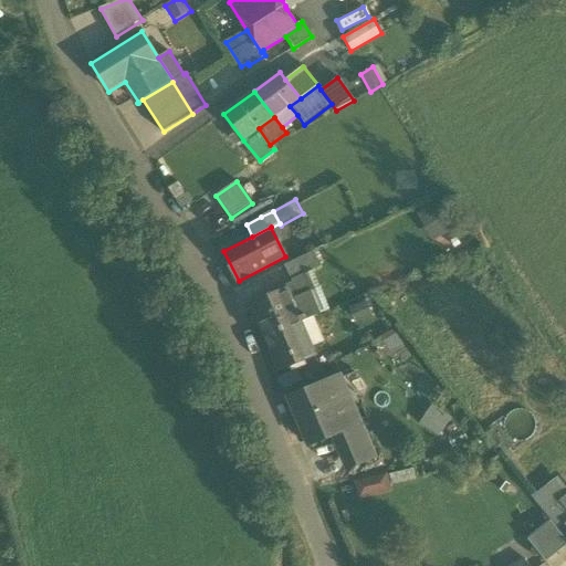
[(285,265),(292,281),(302,275),(313,271),(322,266),(314,252),(285,265)]
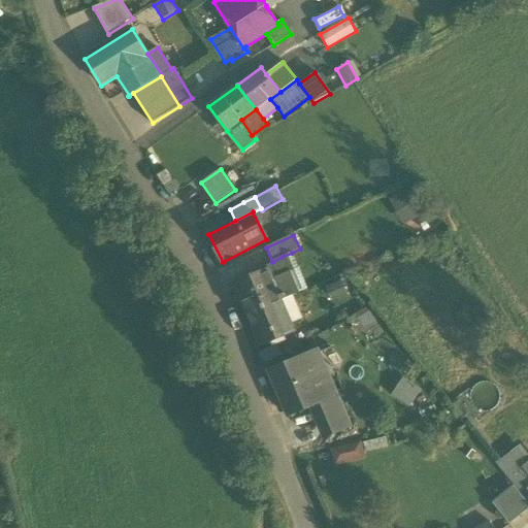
[(299,268),(292,253),(282,257),(288,272),(289,273),(299,268)]
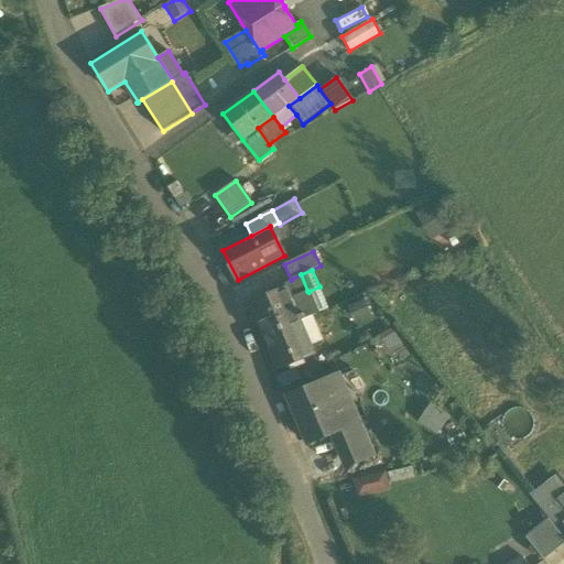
[(269,291),(271,296),(288,289),(292,299),(307,291),(301,274),(291,280),(292,281),(269,291)]
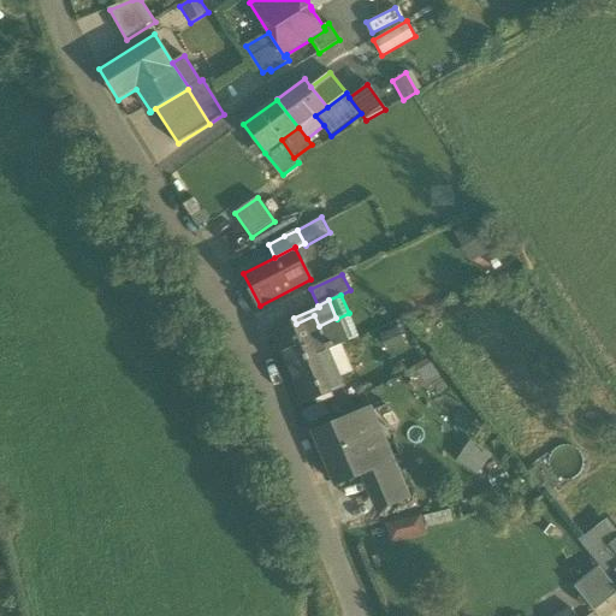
[(349,313),(337,319),(347,343),(359,337),(349,313)]
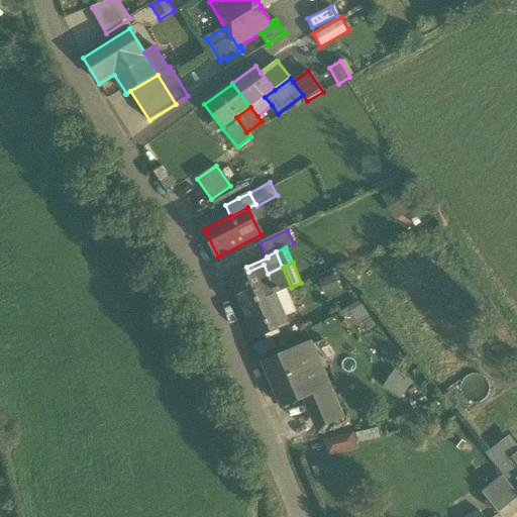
[(276,294),(268,274),(264,265),(248,272),(239,275),(230,279),(242,308),(276,294)]
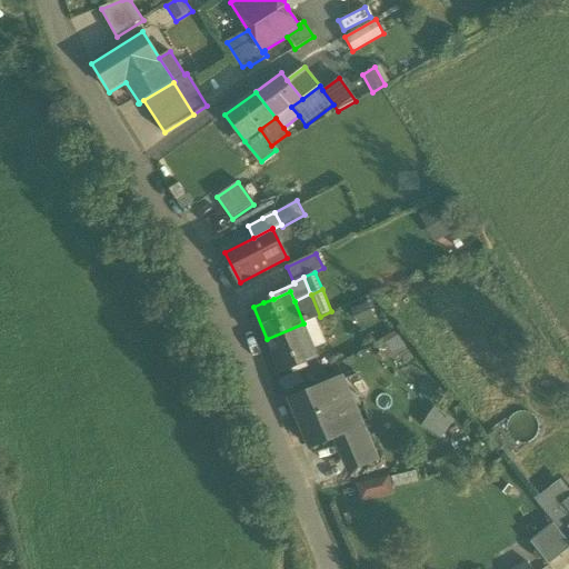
[(273,299),(271,293),(261,297),(263,302),(273,299)]
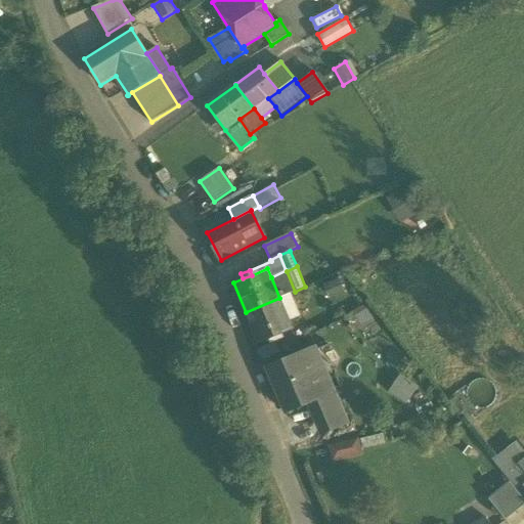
[(291,293),(295,292),(287,271),(286,270),(271,277),(279,298),(291,293)]
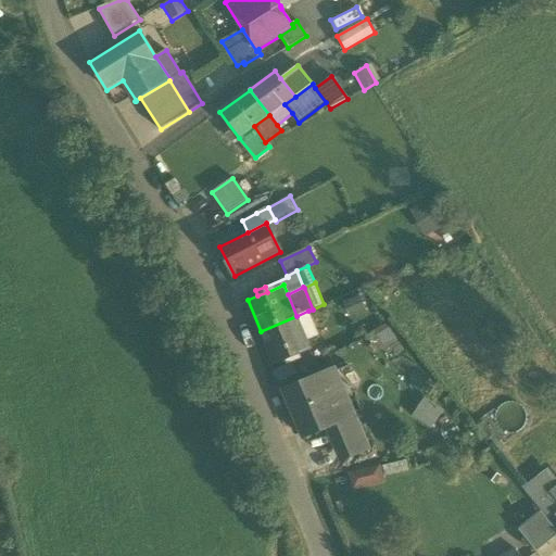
[(359,295),(343,303),(350,316),(366,310),(359,295)]
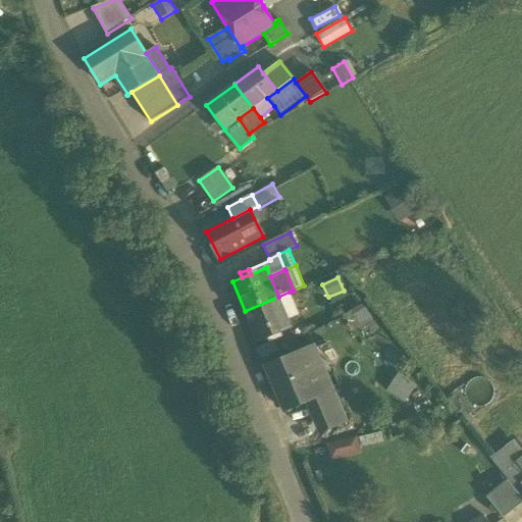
[(300,315),(290,292),(278,297),(289,320),(300,315)]
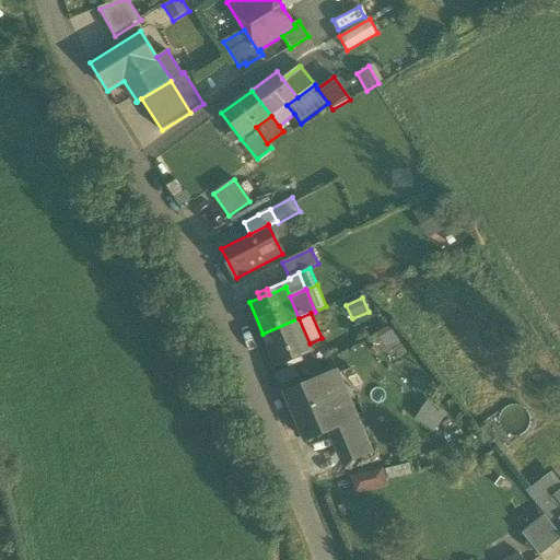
[(263,334),(277,368),(313,352),(310,343),(299,318),(263,334)]
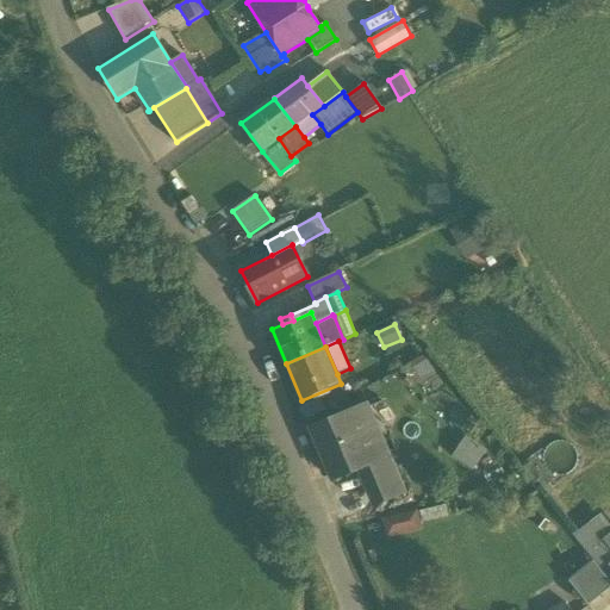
[(319,397),(299,408),(306,422),(328,410),(319,397)]
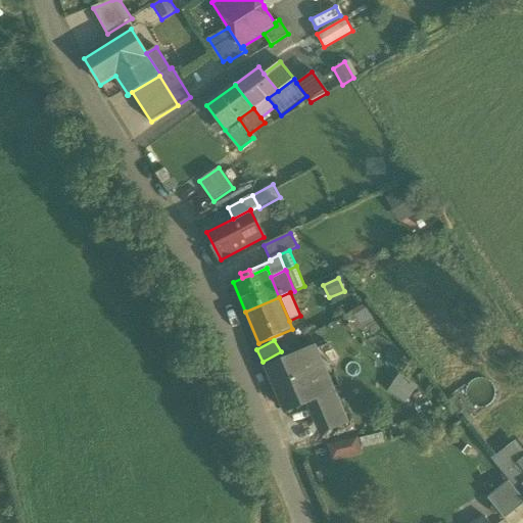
[(269,370),(286,410),(311,398),(315,408),(335,398),(315,350),(269,370)]
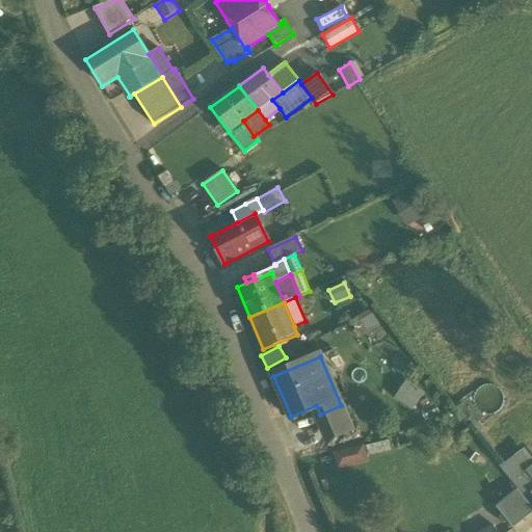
[(425,393),(406,380),(394,398),(413,410),(425,393)]
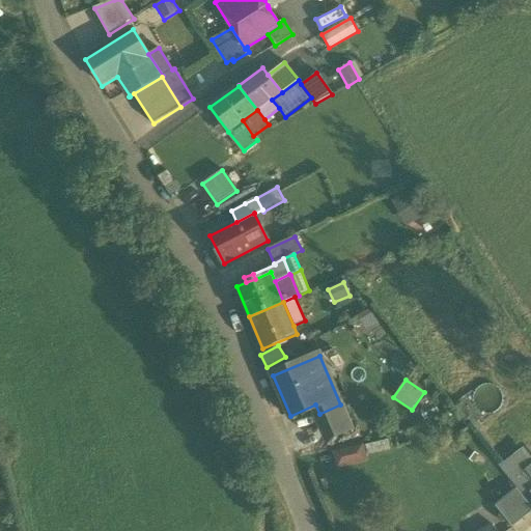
[(317,414),(328,438),(351,427),(340,404),(319,414),(317,414)]
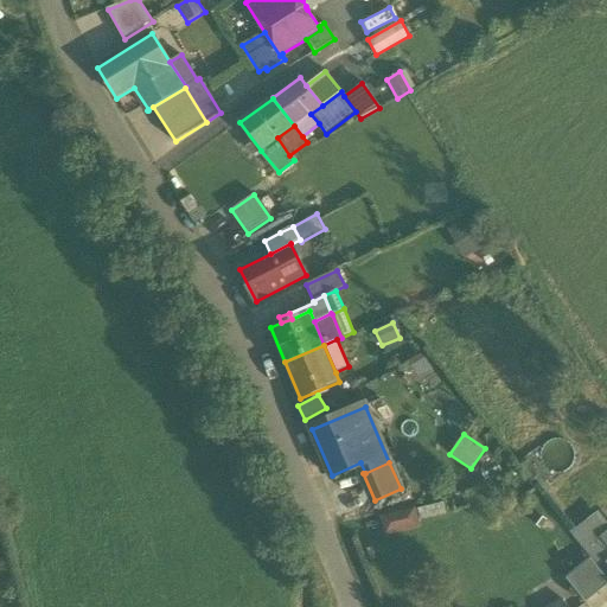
[(443,503),(419,509),(421,521),(447,515),(443,503)]
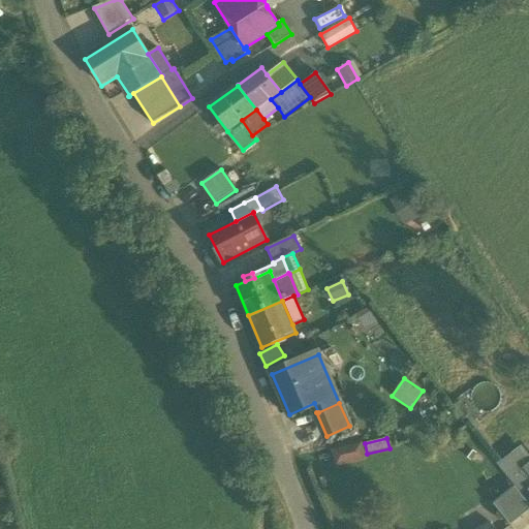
[(363,442),(331,448),(335,467),(367,461),(363,442)]
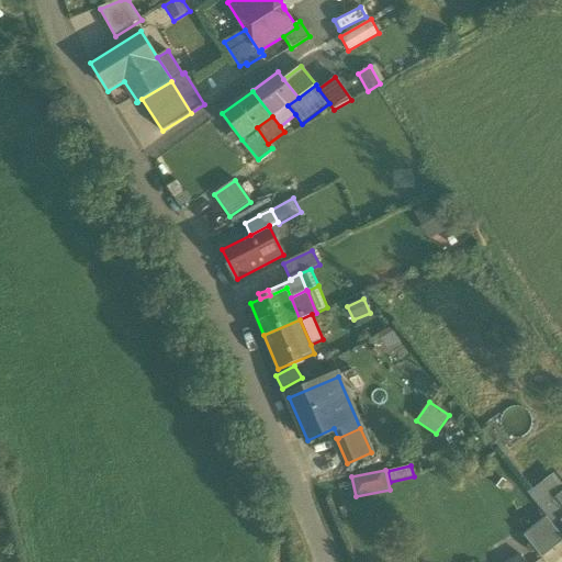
[(531,494),(543,509),(557,499),(561,495),(561,489),(553,478),(531,494)]
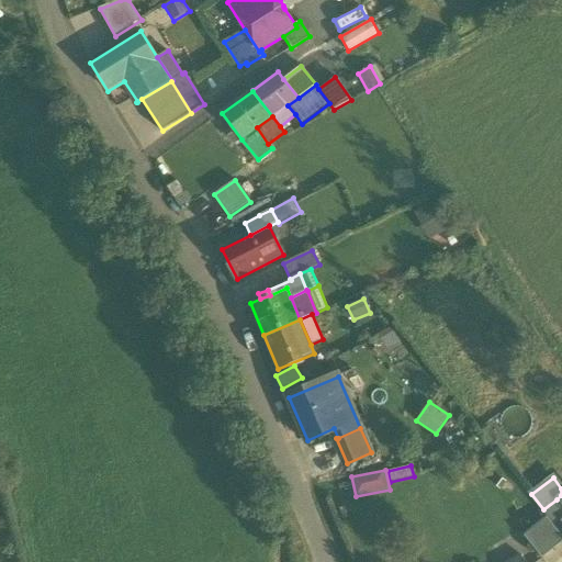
[(561,519),(561,505),(557,499),(543,509),(555,525),(561,520),(561,519)]
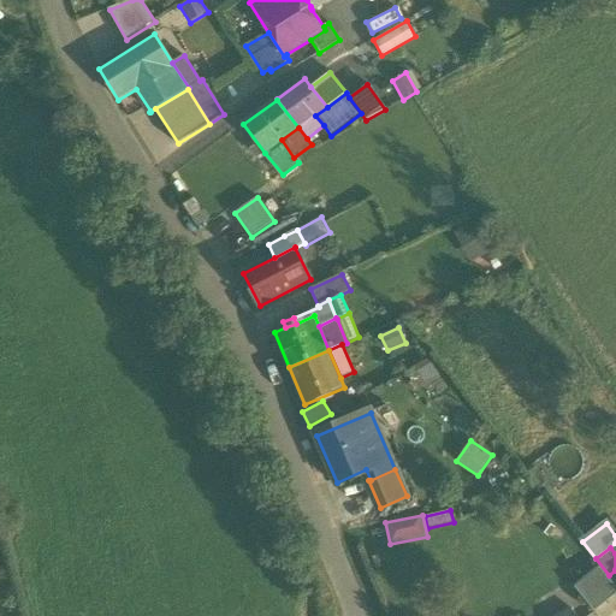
[(615,587),(600,567),(587,576),(608,602),(615,594),(615,587)]
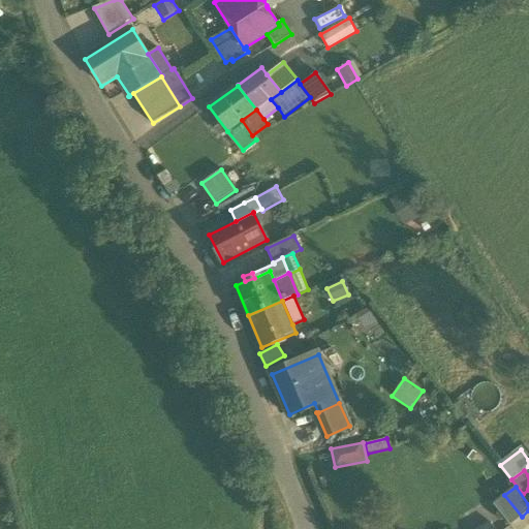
[(511,524),(522,517),(504,495),(495,503),(511,524)]
